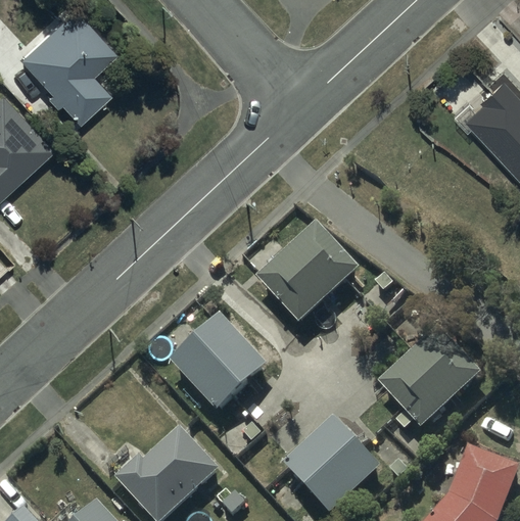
[(108,47),(68,3),(14,52),(46,87),(41,91),(51,102),(56,97),(75,116),(104,89),(86,68),(108,47)]
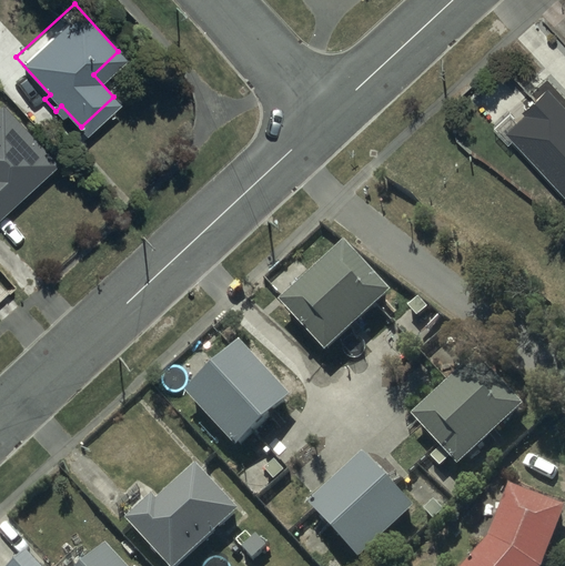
[(564,103),(545,83),(520,108),(497,128),(564,199),(564,103)]
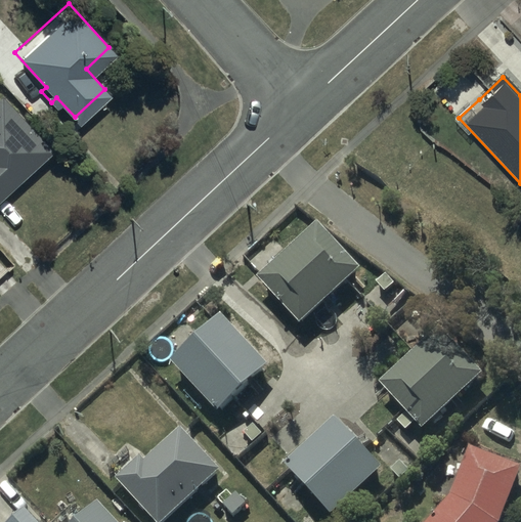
[(0,188),(49,145),(0,90),(0,188)]
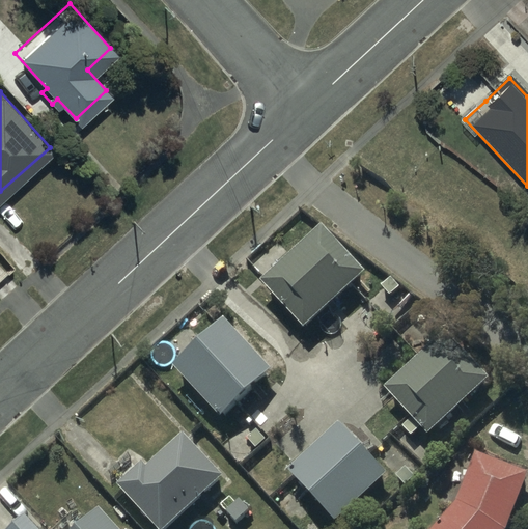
[(259,279),(303,326),(364,271),(321,223),(259,279)]
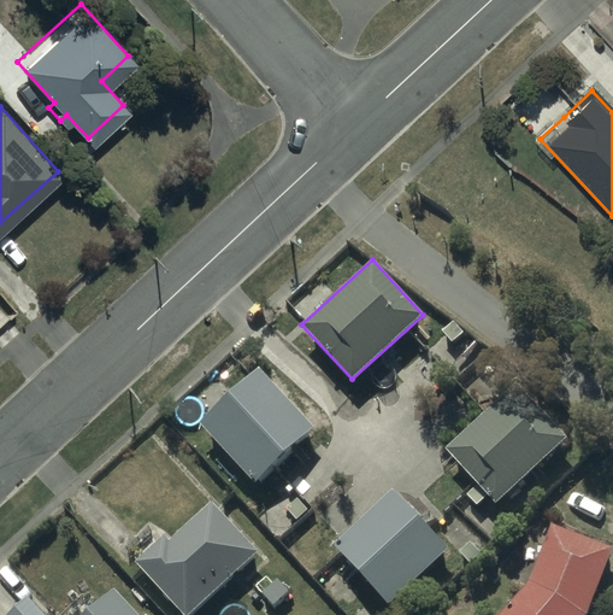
[(200,420),(253,482),(313,431),(260,368),(200,420)]
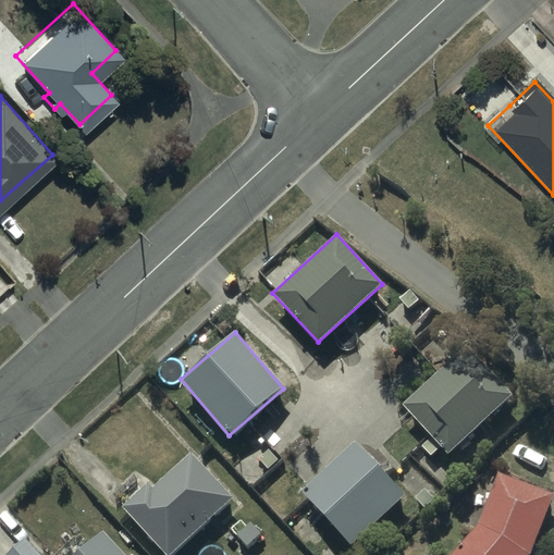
[(439,445),(446,454),(511,396),(467,348),(403,406),(430,436),(419,445),(428,455),(439,445)]
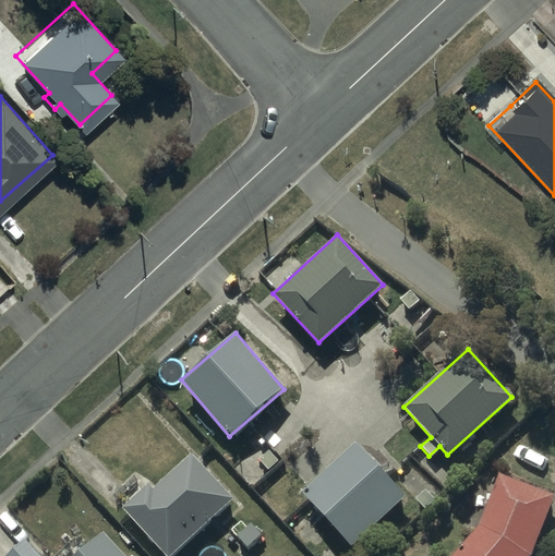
[(303,492),(350,544),(405,496),(357,443),(303,492)]
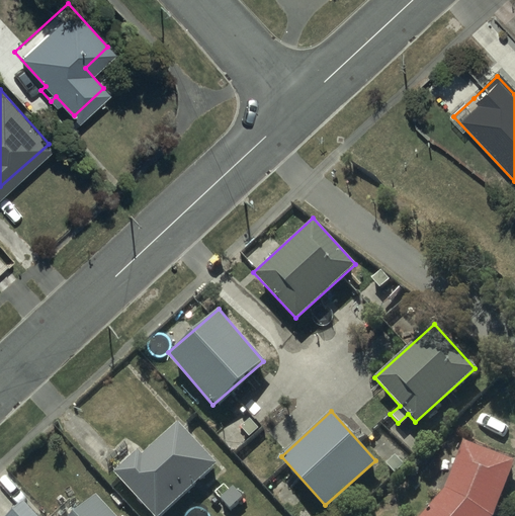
[(114,469),(155,515),(215,463),(179,422),(143,454),(138,449),(114,469)]
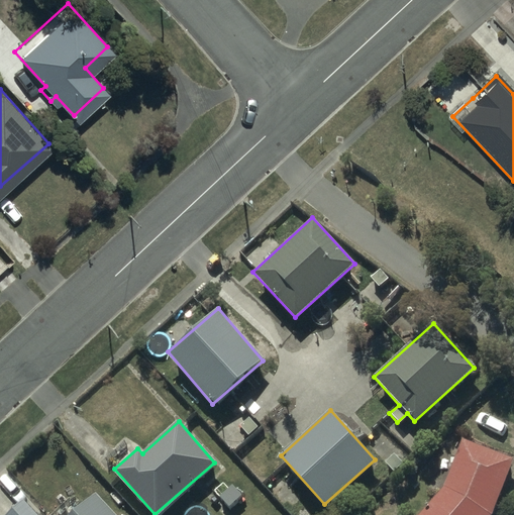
[(489,514),(490,514),(512,459),(463,439),(442,488),(415,514),(489,514)]
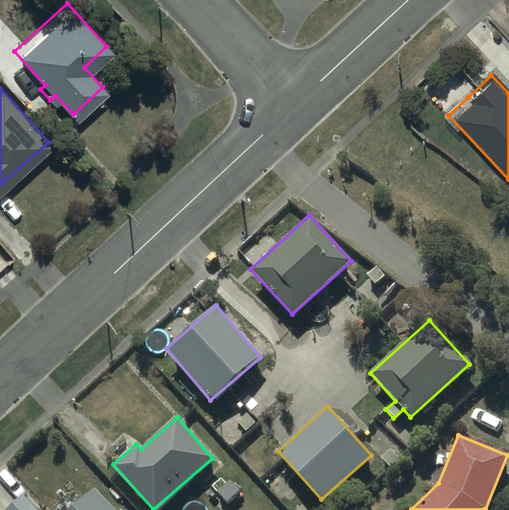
[(113,509),(93,489),(70,509),(113,509)]
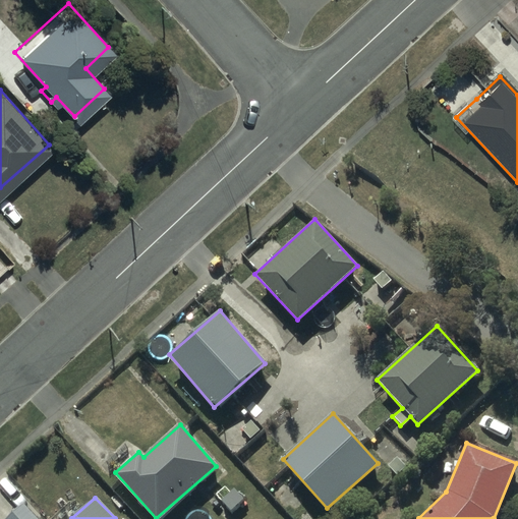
All buildings are outlined.
